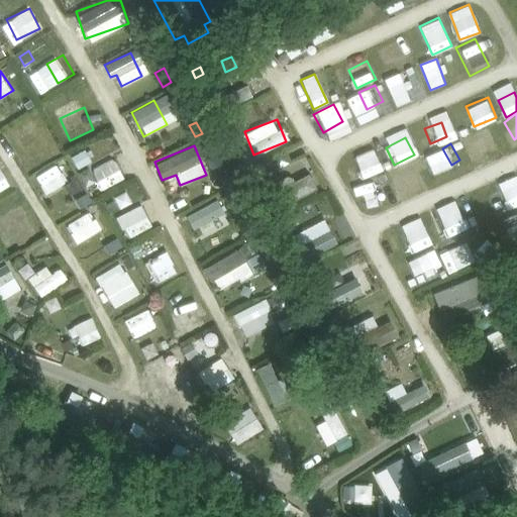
[(354,154),(364,178),(383,171),(374,147),(354,154)]
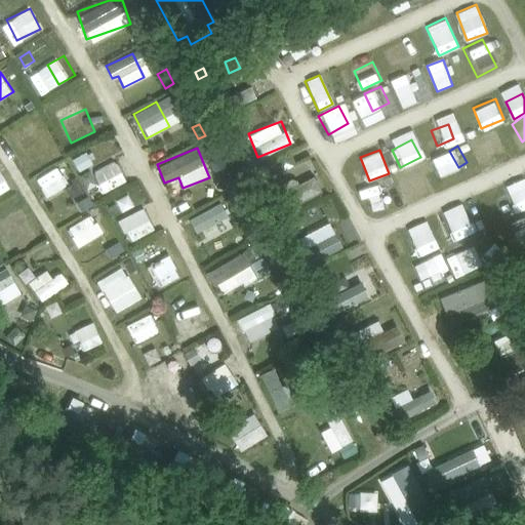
[(433,156),(440,175),(455,170),(448,150),(433,156)]
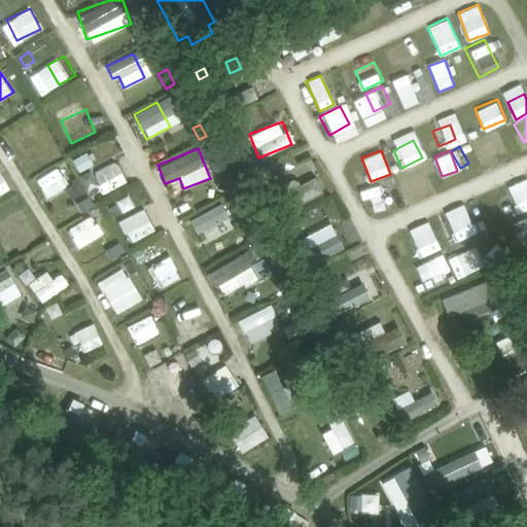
[(251,151),(244,155),(251,168),(257,164),(251,151)]
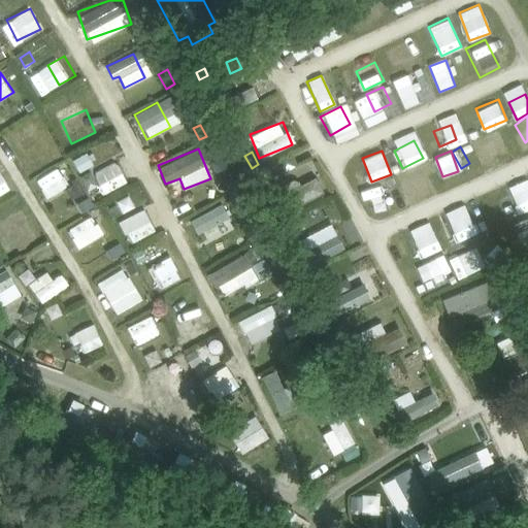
[(87,154),(73,161),(79,173),(94,165),(87,154)]
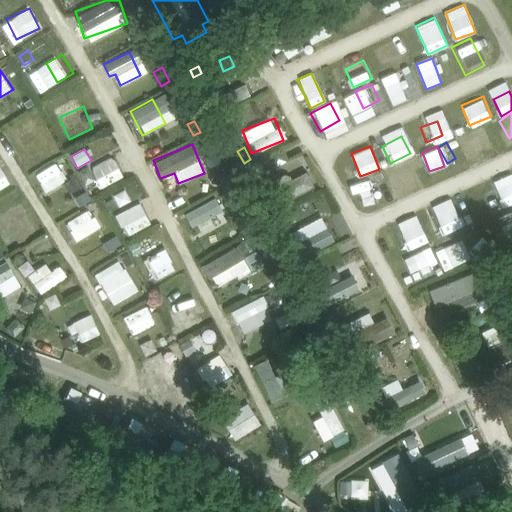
[(91,167),(102,188),(124,177),(113,156),(91,167)]
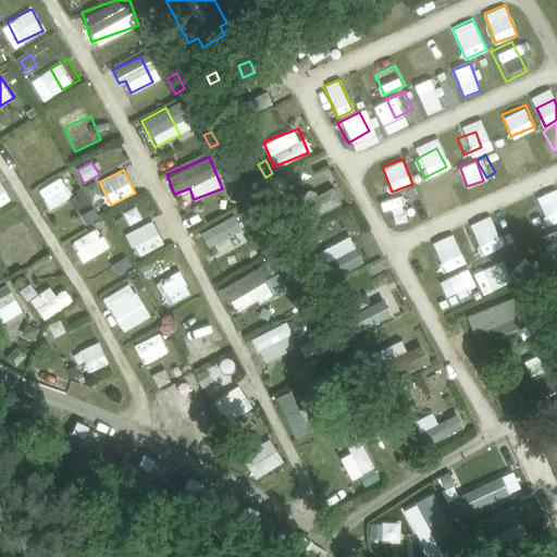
[(422,178),(429,202),(453,197),(446,173),(422,178)]
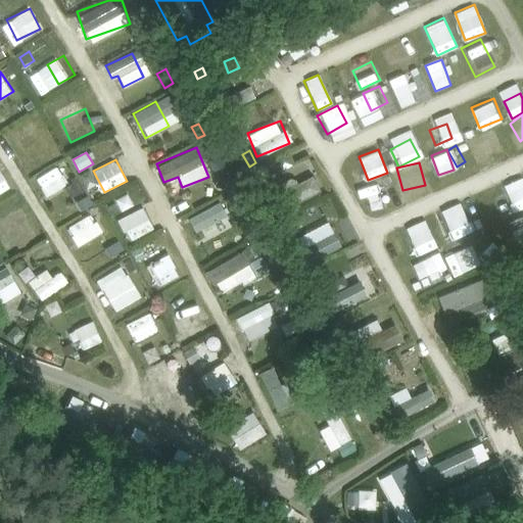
[(0,192),(11,186),(0,168),(0,192)]
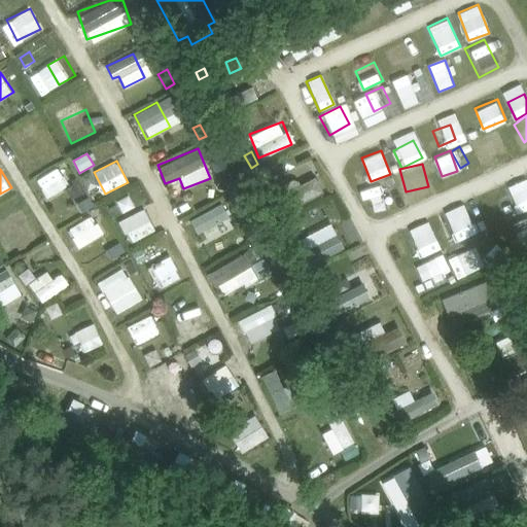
[(526,174),(506,181),(517,213),(526,210),(526,174)]
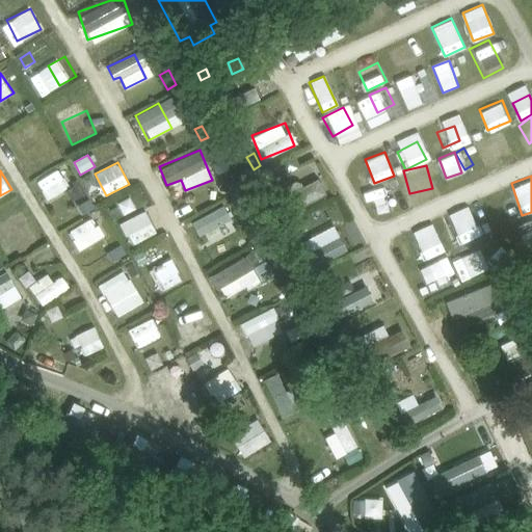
[(222,179),(219,189),(229,192),(232,183),(222,179)]
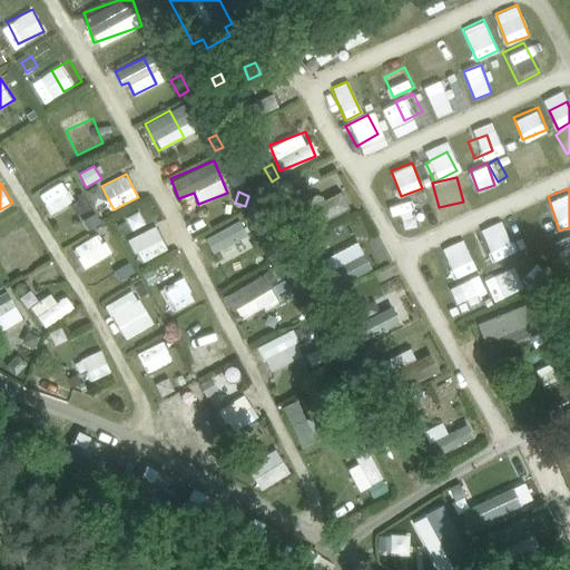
[(310,216),(347,210),(345,194),(306,199),(310,216)]
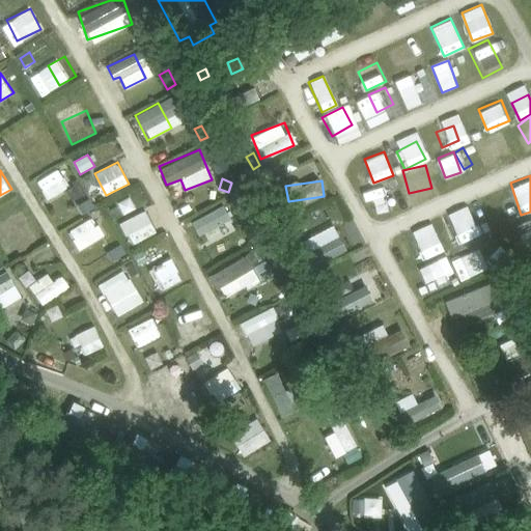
[(379,212),(400,203),(392,182),(370,190),(379,212)]
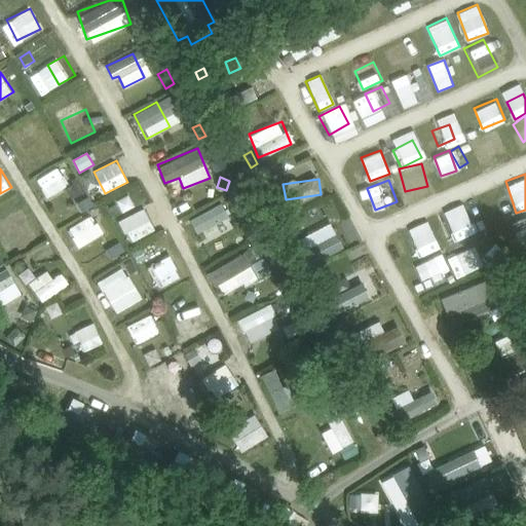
[(88,197),(77,204),(82,213),(94,205),(88,197)]
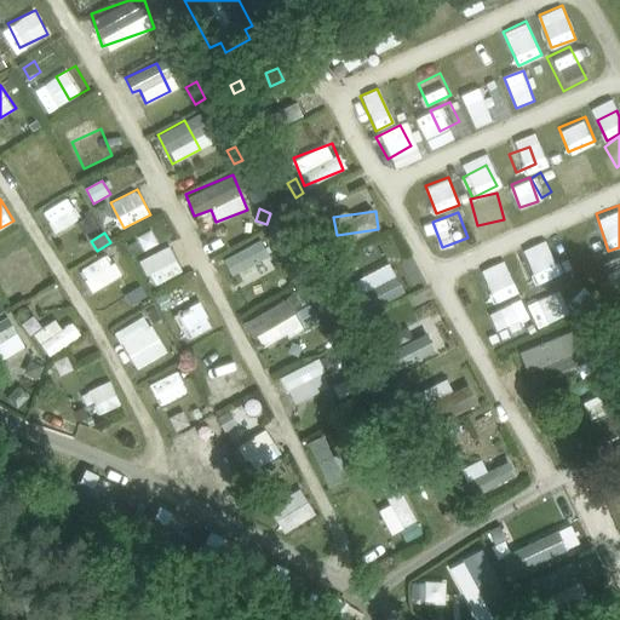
[(543,241),(520,251),(534,286),(557,276),(543,241)]
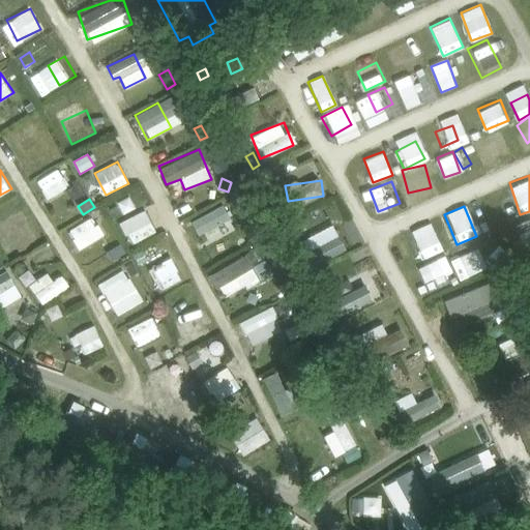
[(148,210),(121,219),(129,242),(156,233),(148,210)]
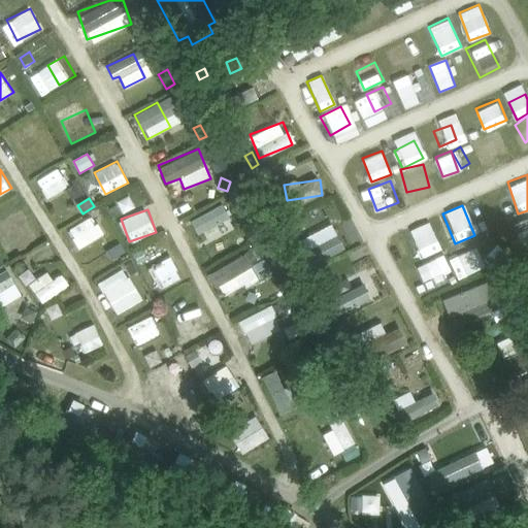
[(19,250),(37,240),(24,215),(5,224),(19,250)]
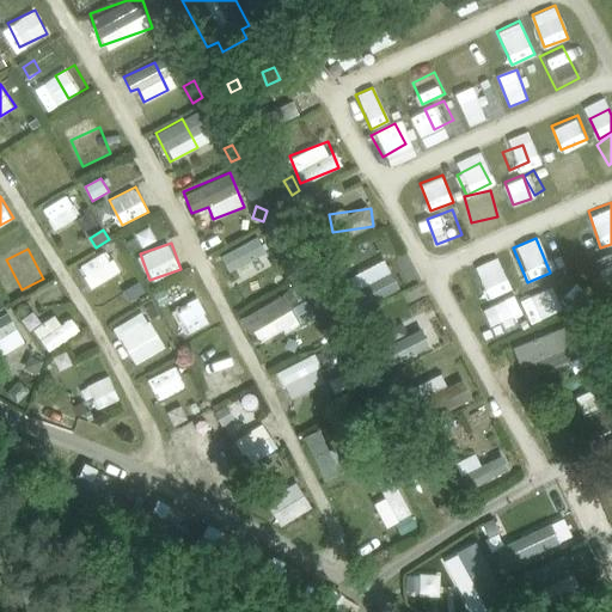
[(111,249),(79,263),(90,287),(122,273),(111,249)]
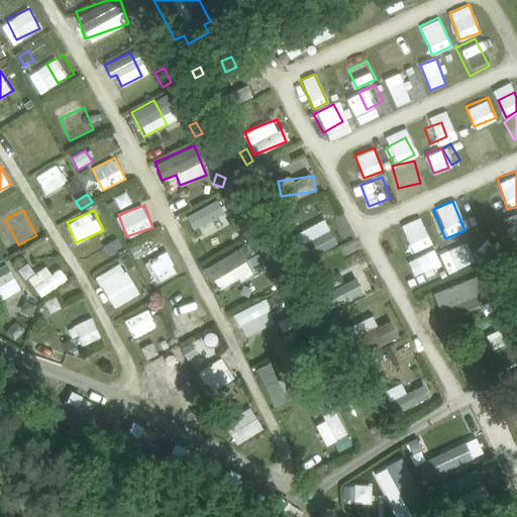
[(412,251),(433,242),(421,215),(400,224),(412,251)]
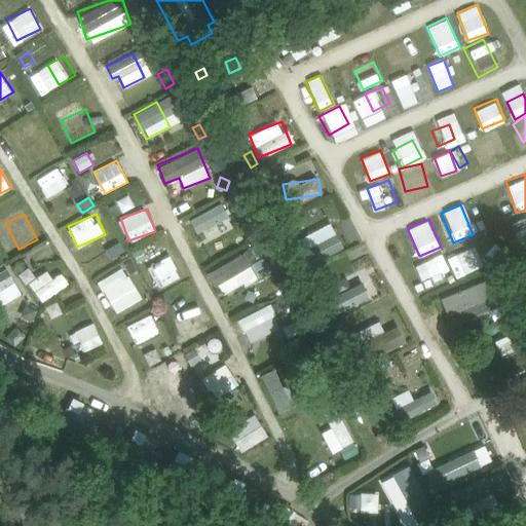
[(330,222),(291,241),(315,292),(332,284),(321,260),(343,249),(330,222)]
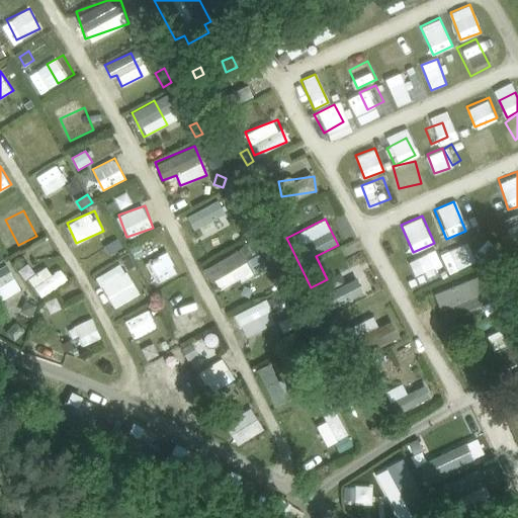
[(467,238),(438,251),(448,273),(478,261),(467,238)]
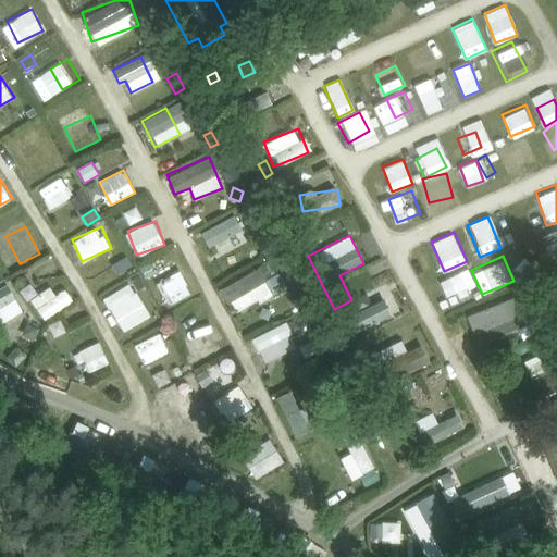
[(121,261),(112,267),(116,274),(126,269),(121,261)]
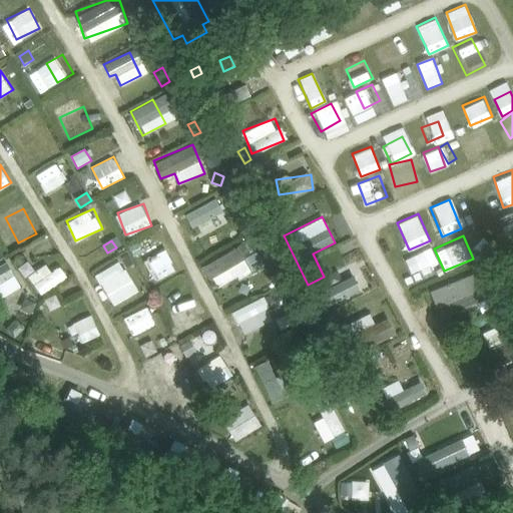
[(137,243),(130,247),(134,257),(142,252),(137,243)]
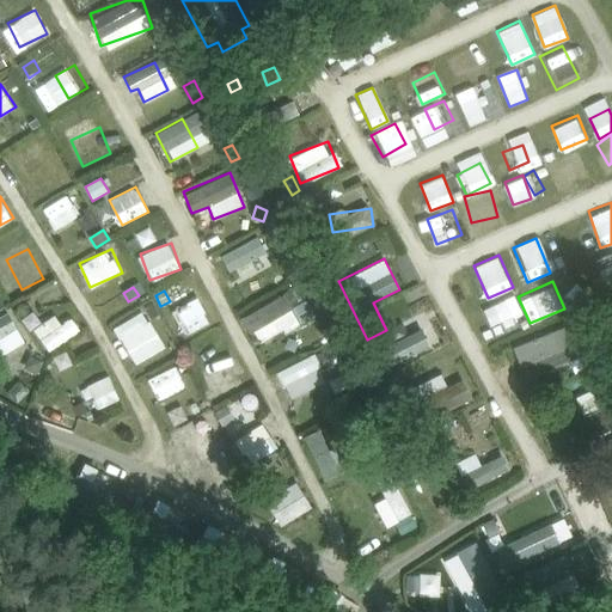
[(261,346),(311,316),(303,303),(291,308),(282,293),(243,316),(261,346)]
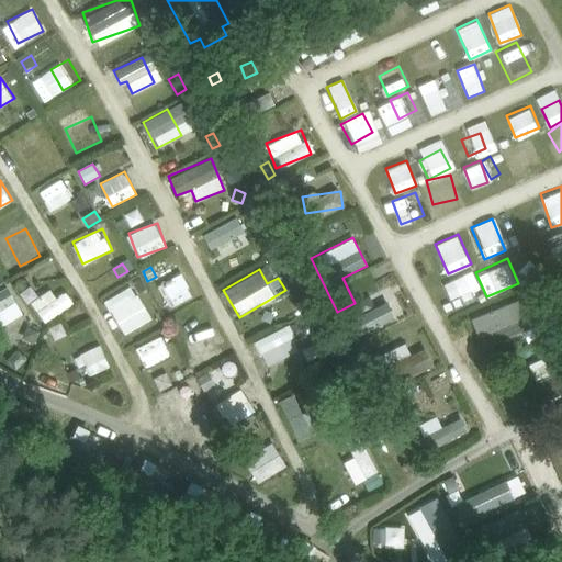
[(181,272),(158,284),(170,307),(193,295),(181,272)]
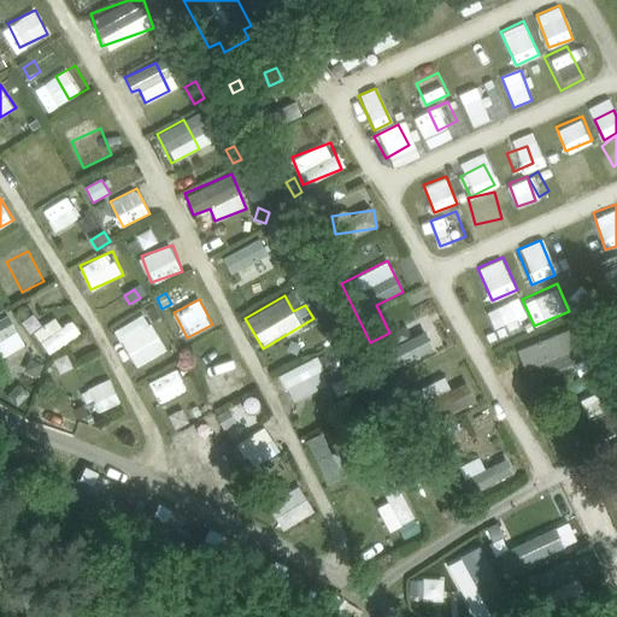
[(22,306),(19,317),(28,318),(30,309),(22,306)]
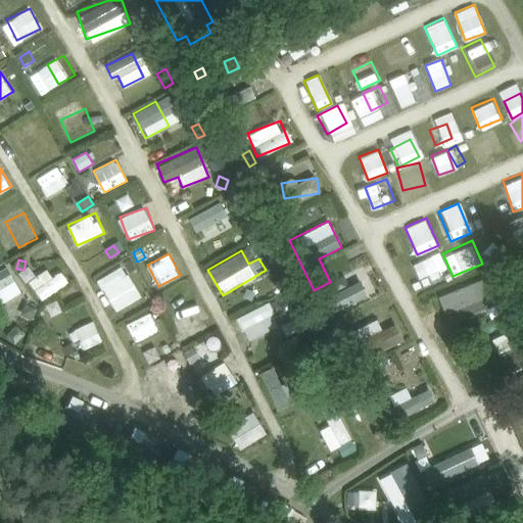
[(443,264),(430,269),(434,282),(448,277),(443,264)]
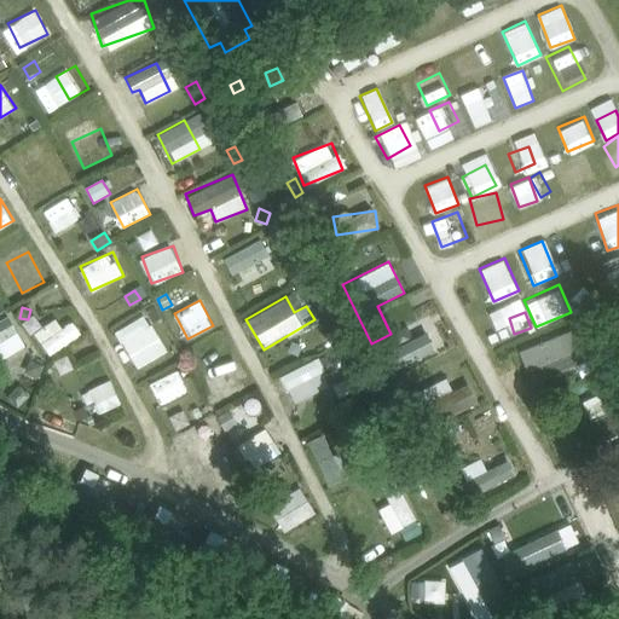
[(69,313),(36,334),(48,354),(82,335),(69,313)]
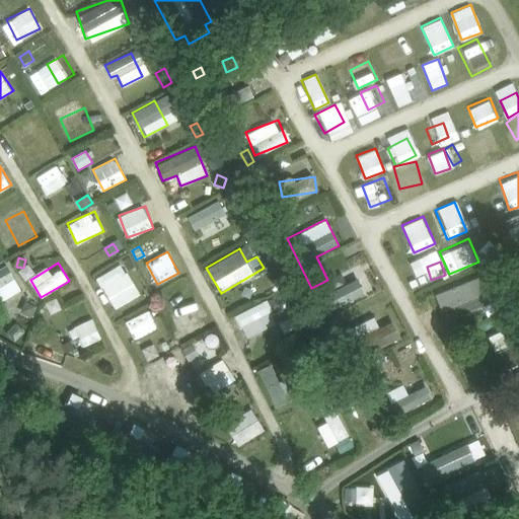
[(127,263),(98,274),(112,307),(140,296),(127,263)]
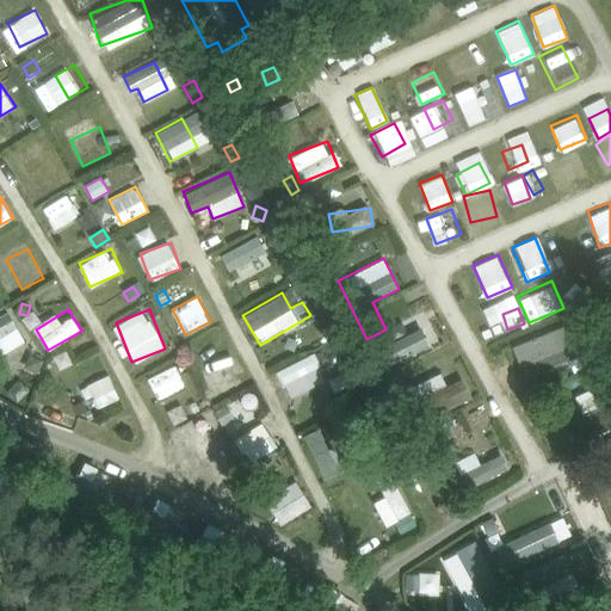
[(431,319),(370,338),(378,368),(440,349),(431,319)]
